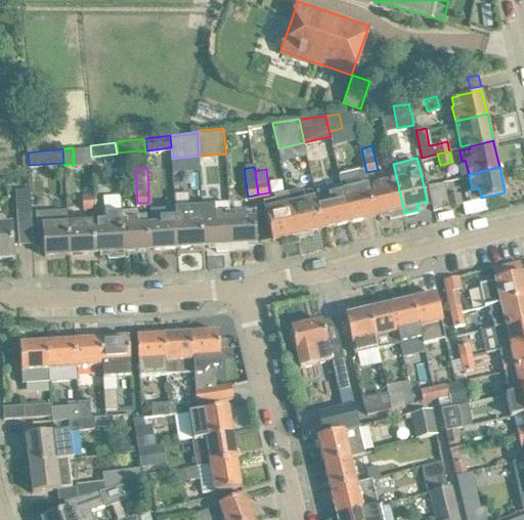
[(404,213),(396,176),(380,180),(382,186),(370,189),(376,214),(389,211),(390,217),(404,213)]
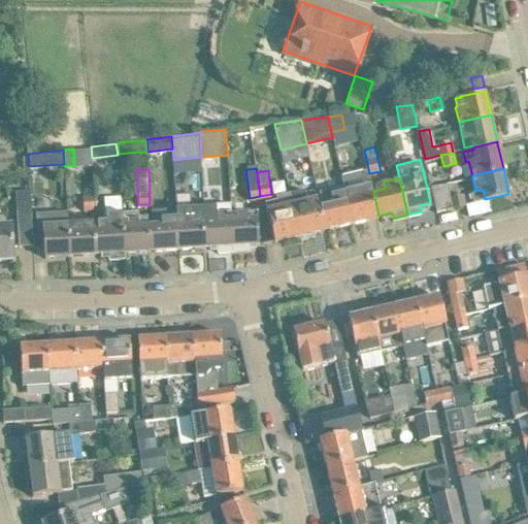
[(430,182),(431,190),(436,210),(465,203),(463,192),(451,195),(447,177),(430,182)]
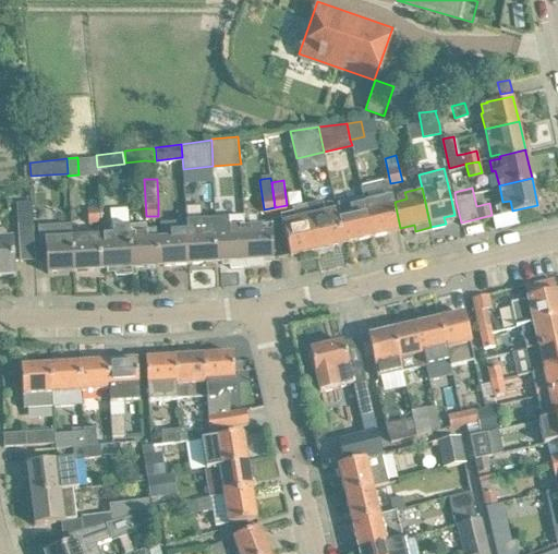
[(101,219),(100,205),(99,195),(87,195),(89,220),(101,219)]
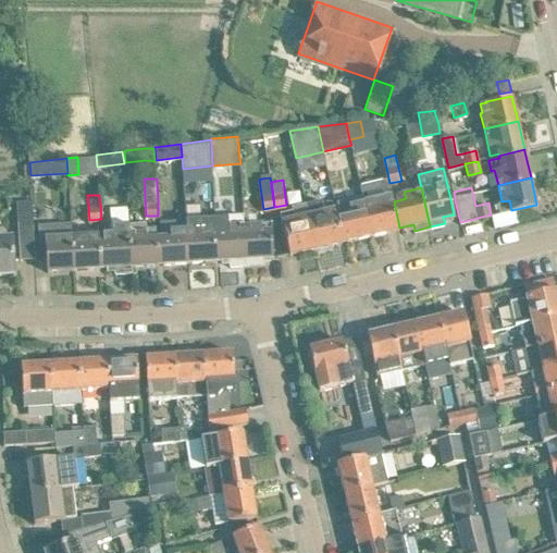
[(399,228),(394,201),(382,204),(381,197),(364,201),(372,234),(399,228)]
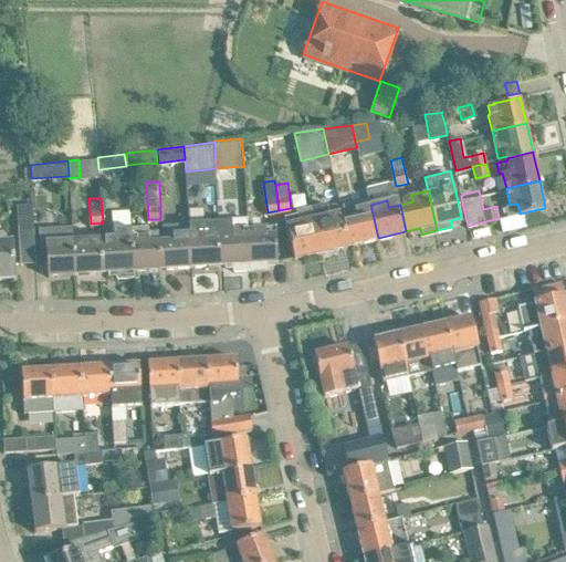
[(347,245),(339,211),(328,214),(325,201),(311,205),(314,217),(322,251),(347,245)]
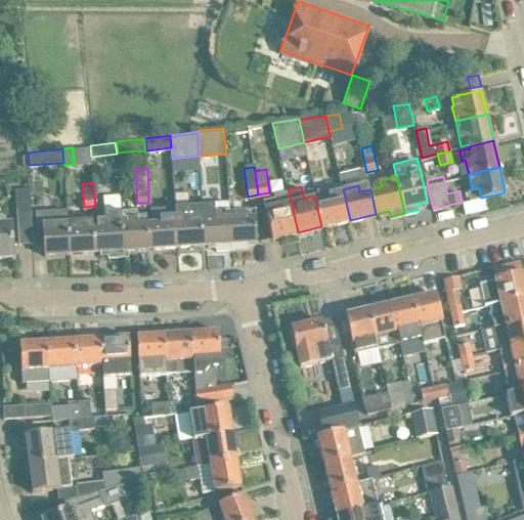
[(35,242),(32,210),(31,187),(16,188),(20,243),(35,242)]
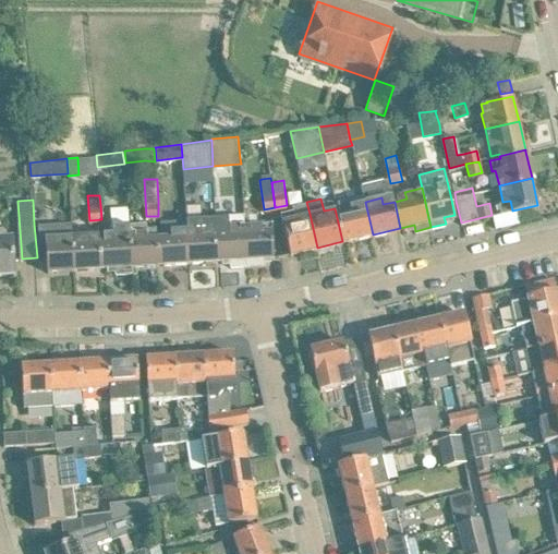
[(317,248),(310,214),(306,202),(292,205),(293,209),(280,213),(290,253),(317,248)]
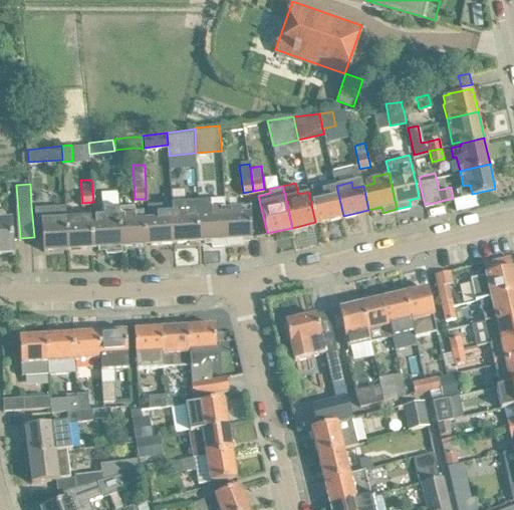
[(343,216),(336,186),(321,189),(322,195),(313,197),(319,221),(343,216)]
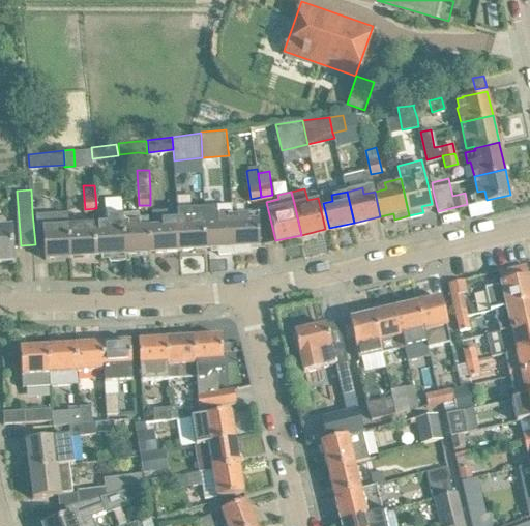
[(178,215),(180,249),(206,246),(203,207),(193,207),(192,194),(177,195),(178,210),(178,215)]
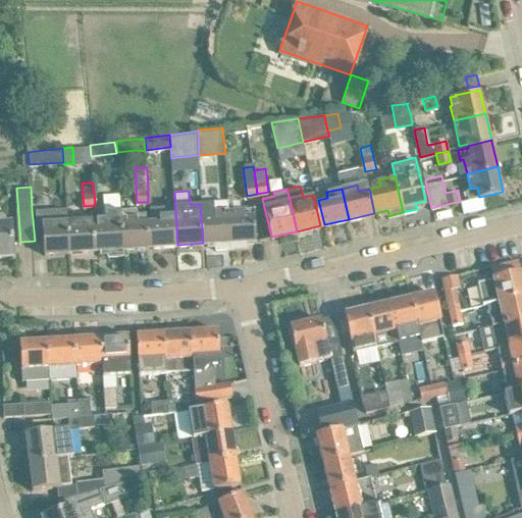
[(216,248),(231,247),(229,209),(228,200),(213,201),(213,203),(200,204),(203,243),(215,242),(216,248)]
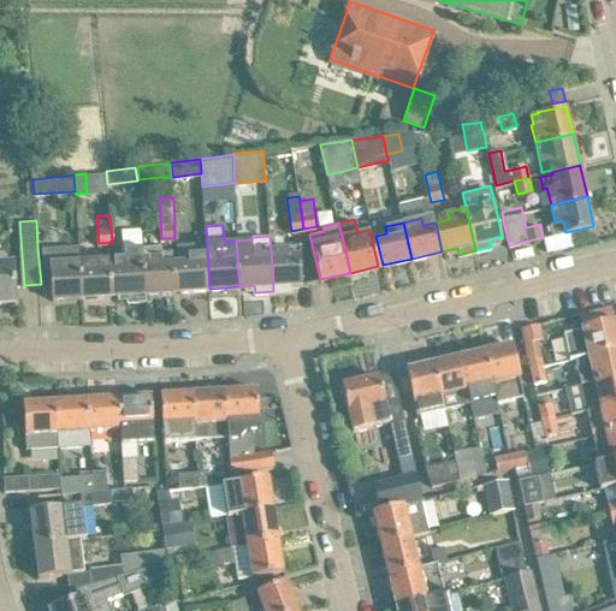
[(82,296),(80,259),(81,259),(81,244),(42,247),(43,267),(51,266),(52,298),(82,296)]
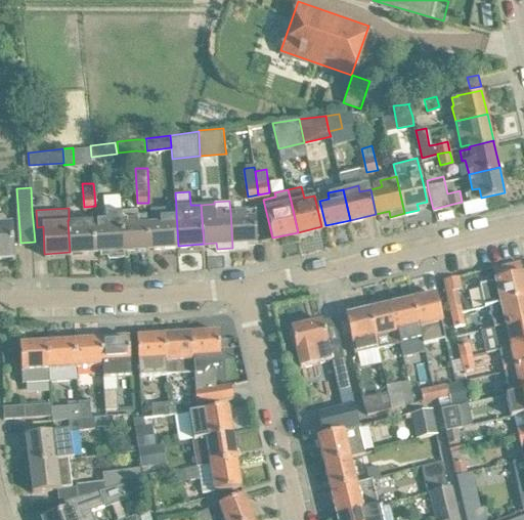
[(138,208),(122,209),(122,217),(124,249),(151,247),(150,222),(147,222),(147,211),(138,212),(138,208)]
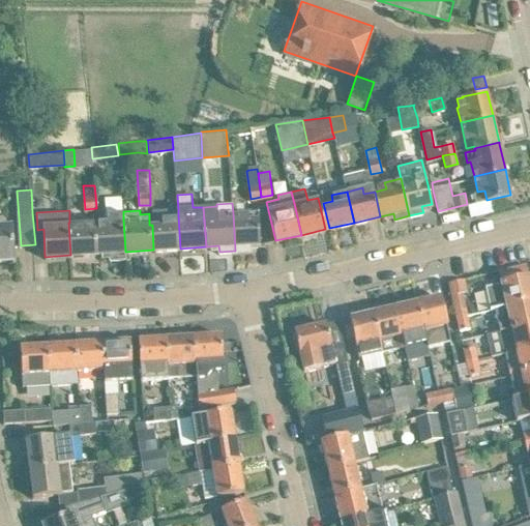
[(180,249),(178,215),(178,210),(153,211),(154,224),(152,225),(153,250),(180,249)]
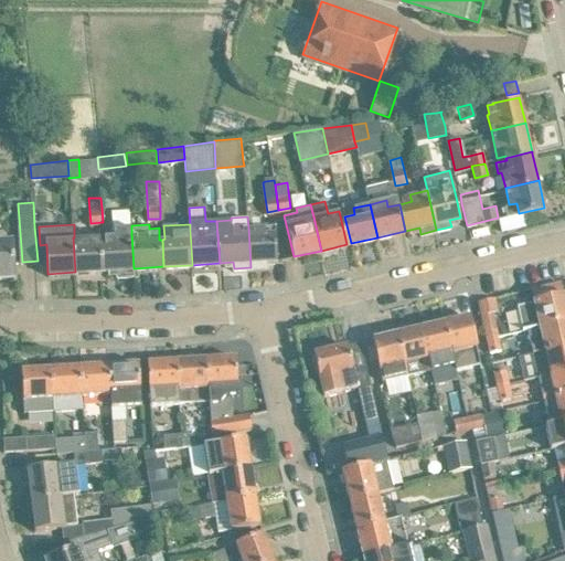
[(277,260),(276,237),(275,232),(275,224),(266,225),(248,226),(251,267),(267,266),(267,260),(277,260)]
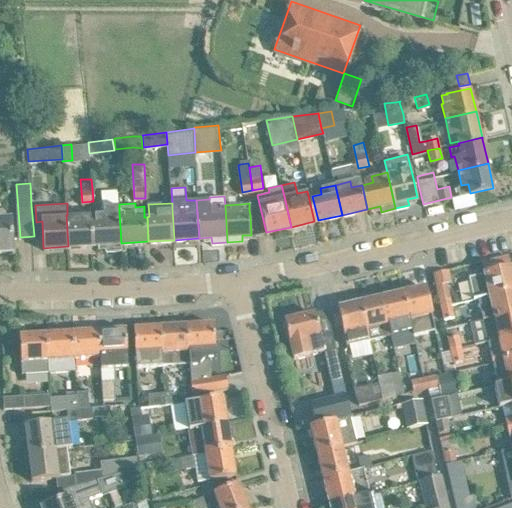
[(121,243),(119,212),(119,204),(104,205),(104,212),(95,213),(96,220),(93,220),(95,244),(105,244),(106,250),(121,249),(121,243)]
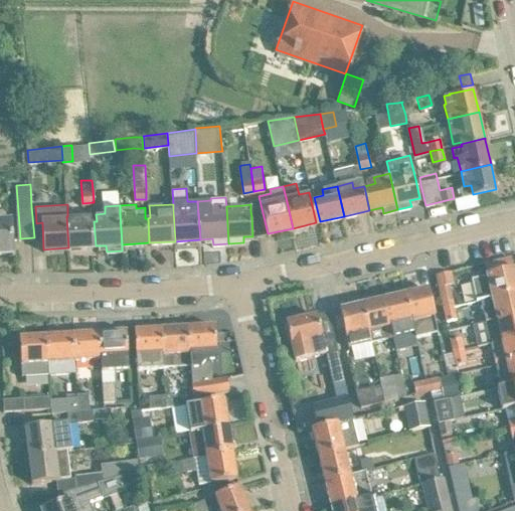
[(96,245),(94,221),(93,221),(92,214),(67,216),(66,216),(68,247),(96,245)]
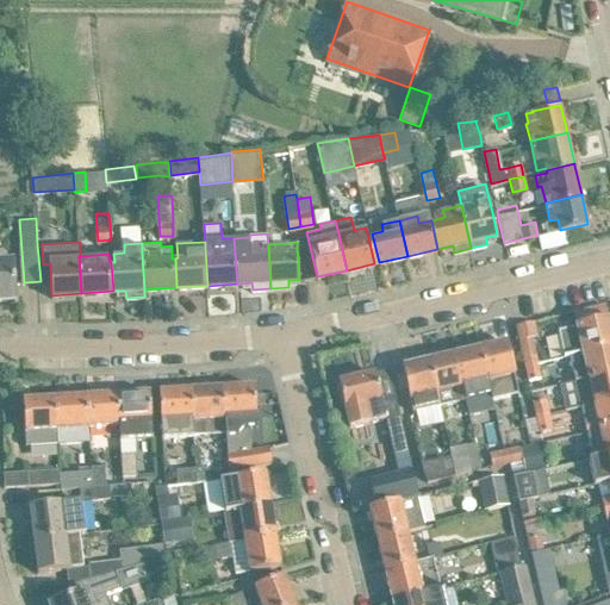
[(0,298),(16,297),(14,273),(13,260),(0,260),(0,298)]
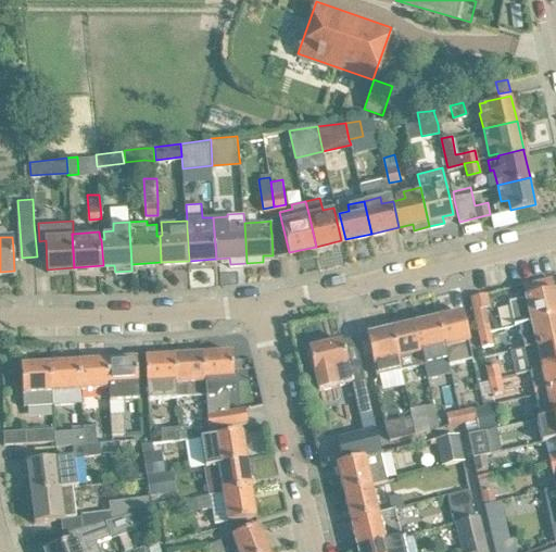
[(519,321),(555,312),(555,293),(552,276),(522,283),(526,296),(508,299),(514,322),(519,321)]
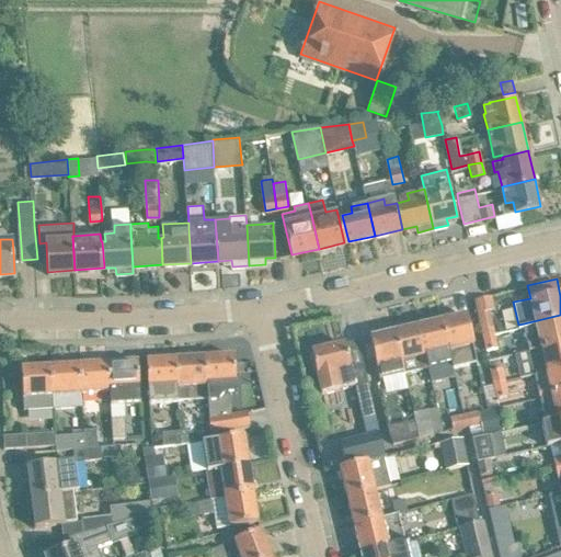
[(474,297),(483,334),(494,331),(489,308),(494,307),(491,294),(474,297)]
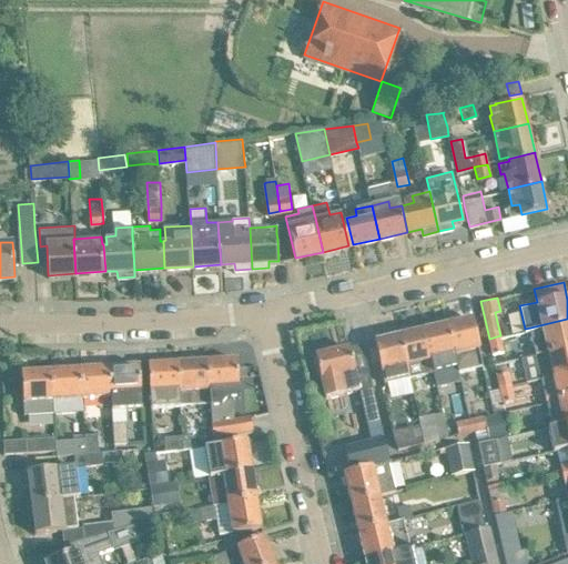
[(472,316),(447,323),(454,353),(458,370),(483,364),(472,316)]
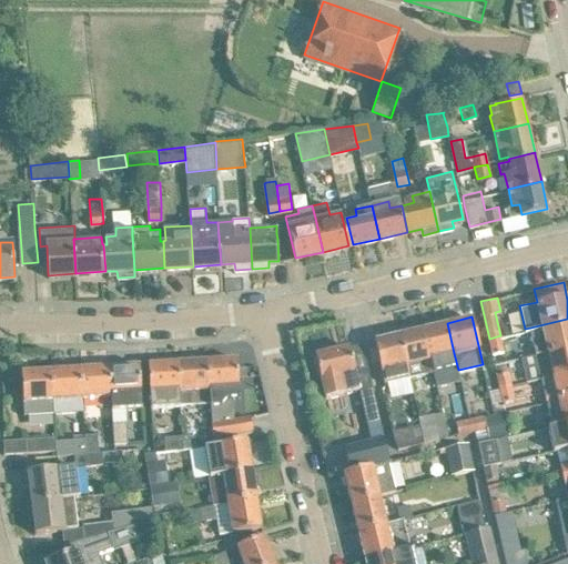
[(567,345),(567,319),(530,328),(536,353),(567,345)]
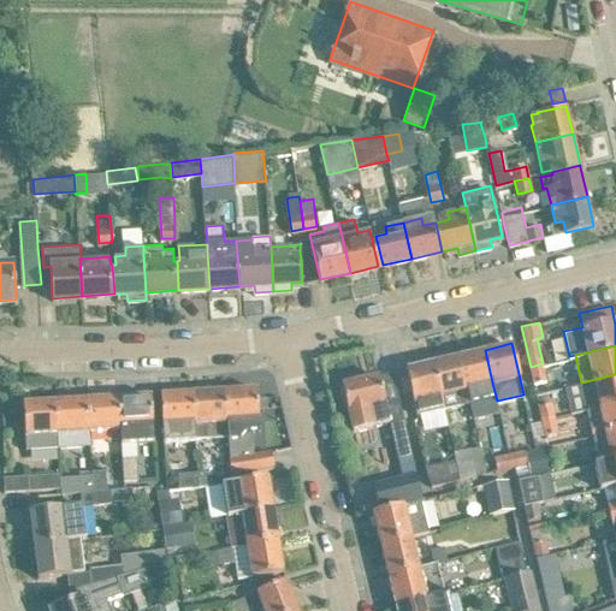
[(492,383),(485,350),(458,356),(469,401),(480,397),(478,386),(492,383)]
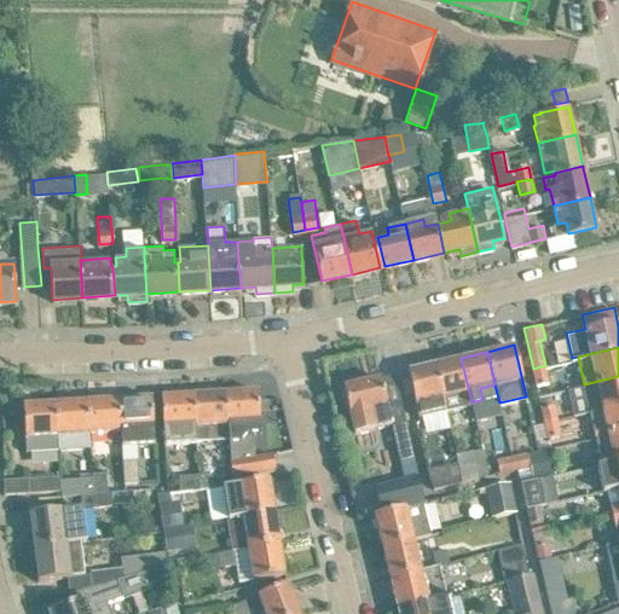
[(472,403),(461,358),(450,360),(449,354),(435,358),(437,363),(435,364),(446,410),(461,406),(461,405),(472,403)]
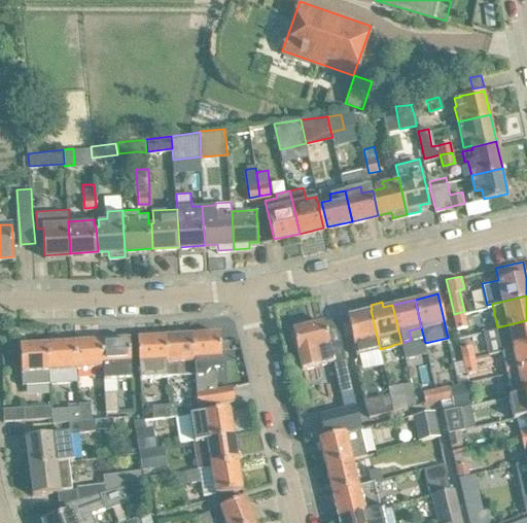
[(380,349),(371,310),(348,315),(356,353),(366,350),(366,352),(380,349)]
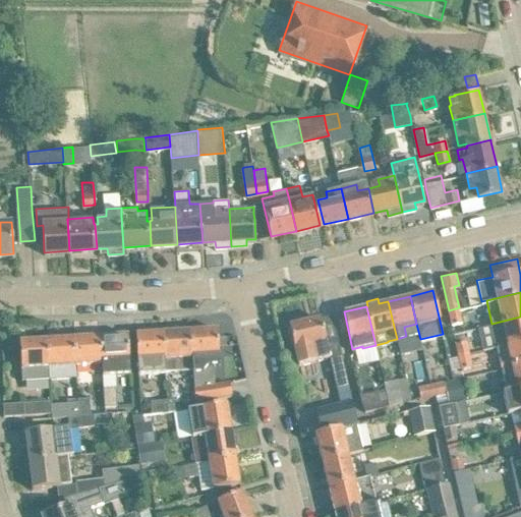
[(461,320),(459,307),(449,310),(451,322),(461,320)]
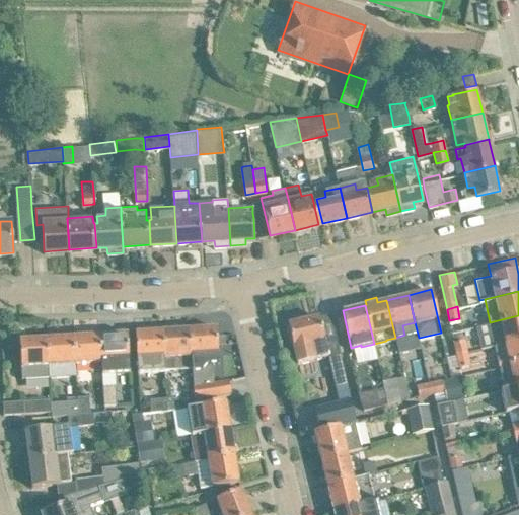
[(347,383),(337,339),(325,342),(319,315),(288,322),(297,362),(327,355),(336,386),(347,383)]
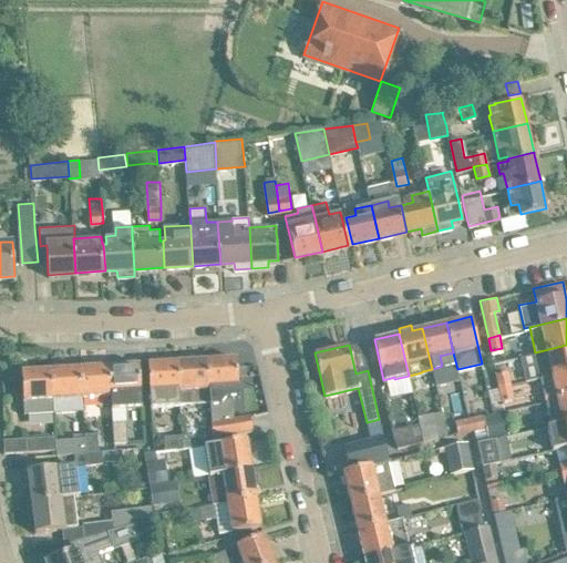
[(566,369),(566,345),(535,352),(521,356),(523,366),(537,364),(540,376),(566,369)]
